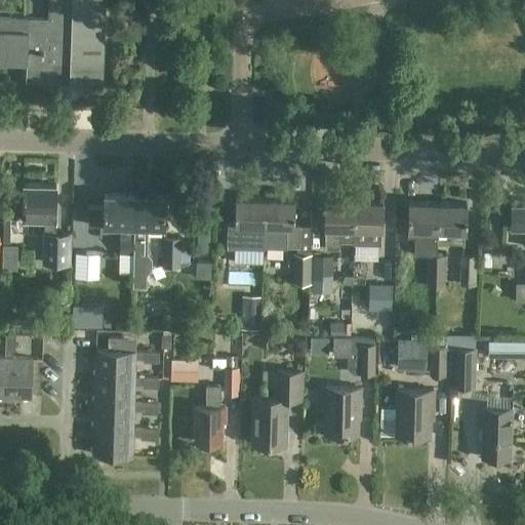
[(64,81),(69,81),(70,81),(70,85),(103,86),(105,0),(49,0),(49,18),(0,16),(0,62),(28,64),(27,80),(64,81)]
